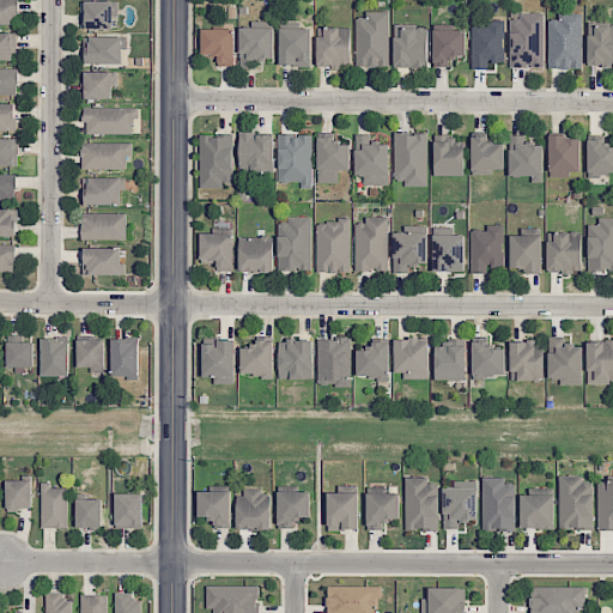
[(17,0),(0,0),(0,23),(18,24),(17,0)]
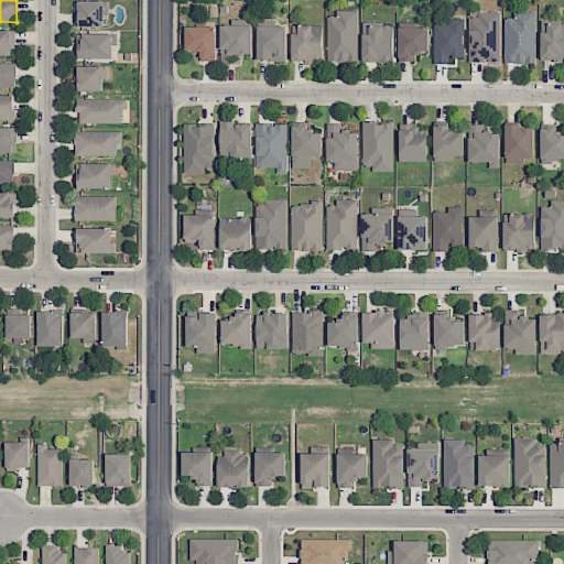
[(75,0),(75,26),(105,26),(105,1),(75,0)]
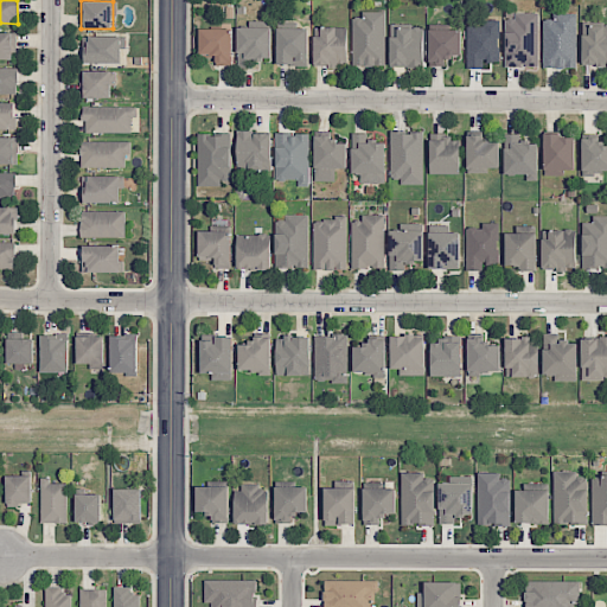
[(385,11),(362,12),(362,17),(352,18),(353,66),(385,65),(385,11)]
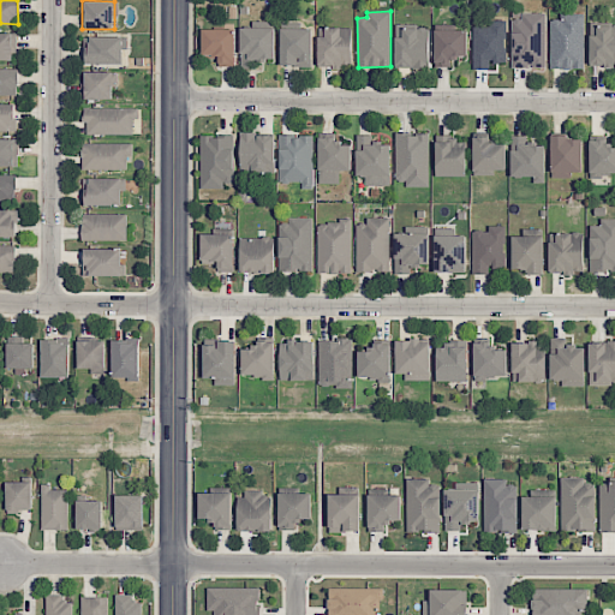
[(545,13),(521,12),(521,19),(512,19),(511,67),(544,67),(545,13)]
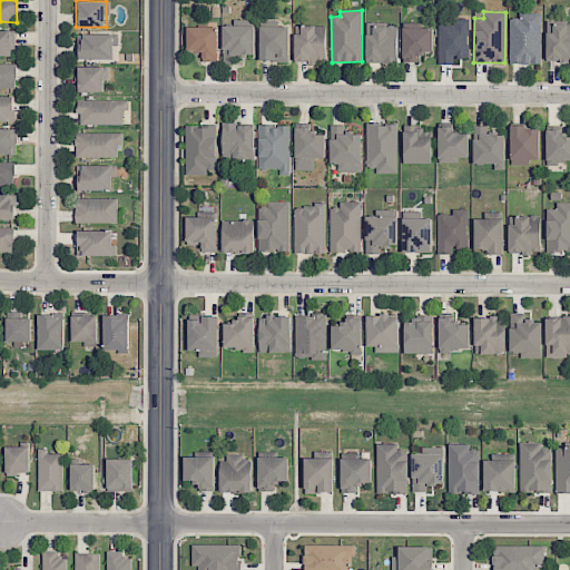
[(541,64),(542,12),(519,11),(519,18),(510,18),(509,64),(541,64)]
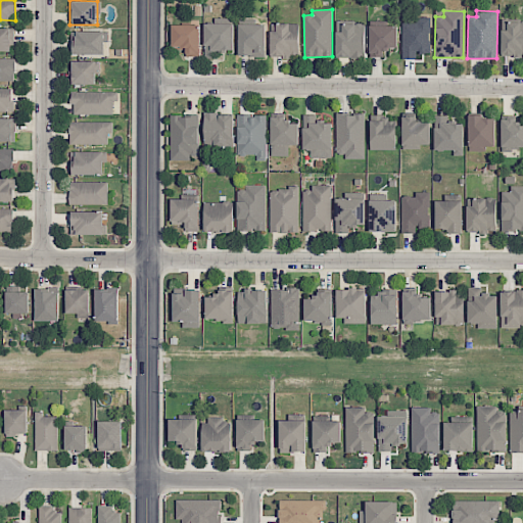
[(430,17),(416,17),(416,21),(401,21),(402,58),(416,58),(416,53),(431,53),(430,17)]
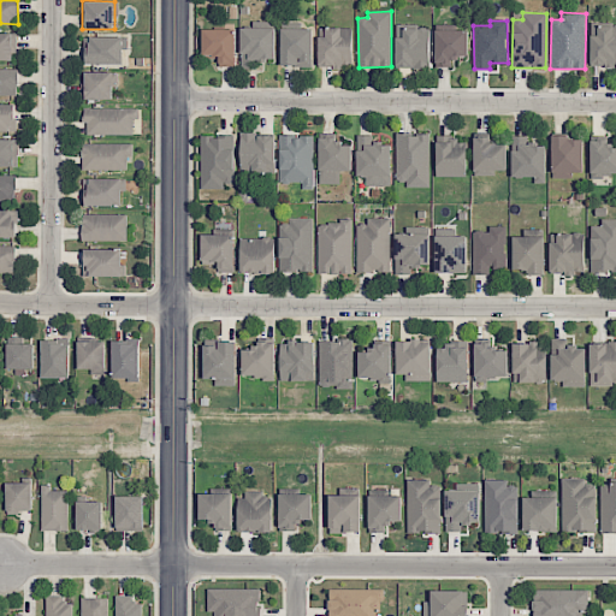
[(590,66),(615,66),(615,63),(615,23),(591,23),(590,66)]
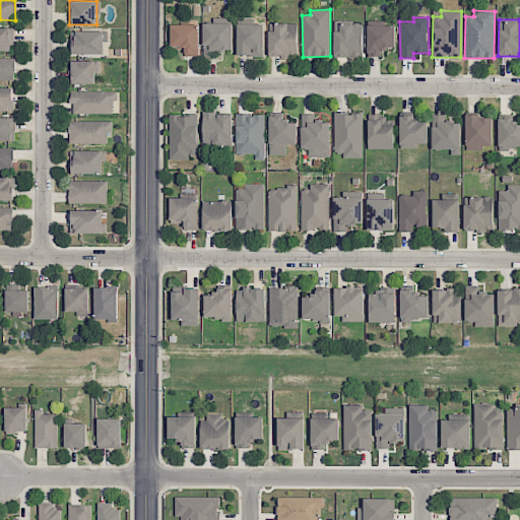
[(334,57),(363,58),(363,21),(334,21),(334,57)]
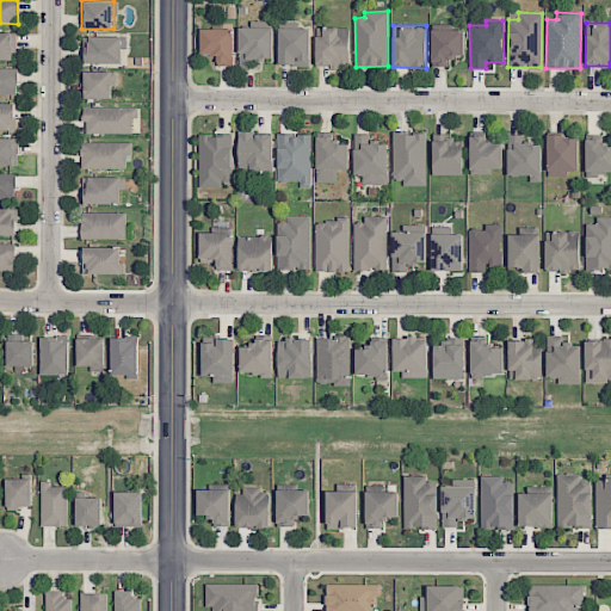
[(273,28),(239,26),(239,67),(255,67),(255,60),(272,60),(273,28)]
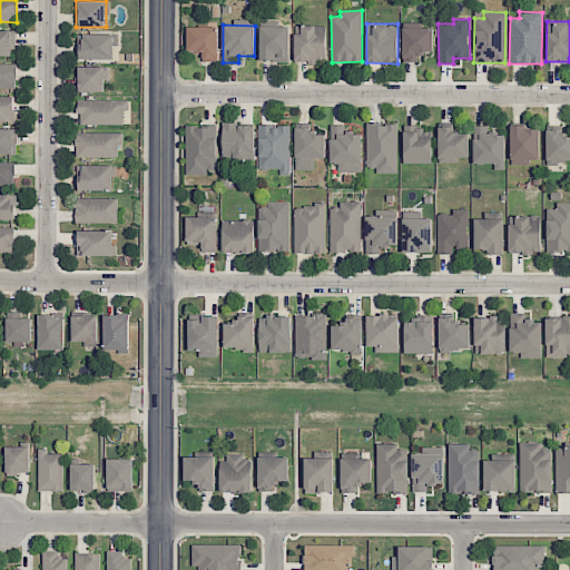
[(294,61),(325,62),(326,26),(295,25),(294,61)]
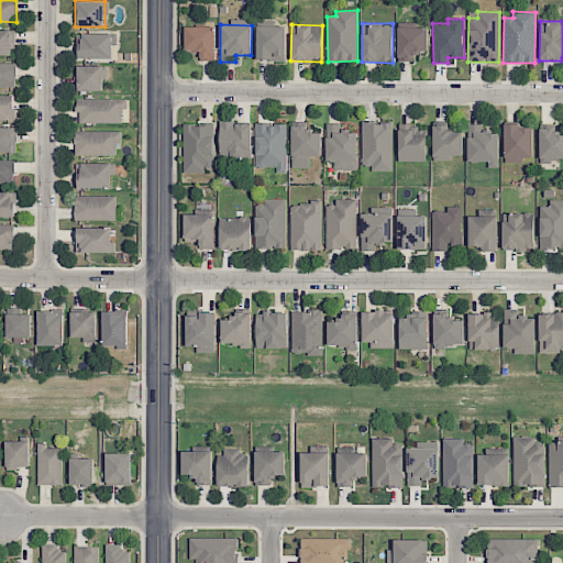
[(257,25),(256,61),(286,61),(286,26),(257,25)]
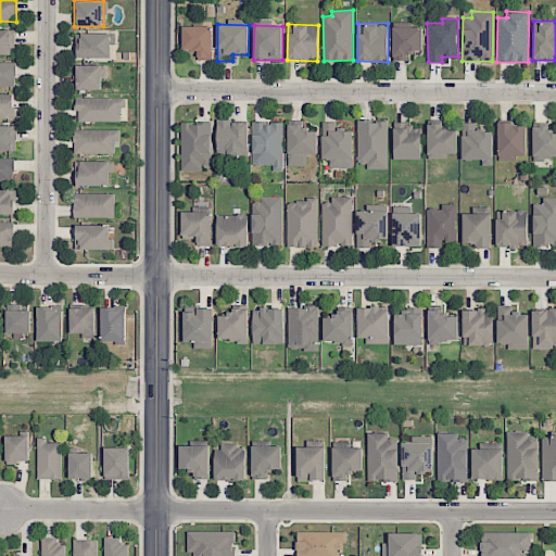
[(212,60),(212,26),(182,26),(182,50),(198,50),(198,60),(212,60)]
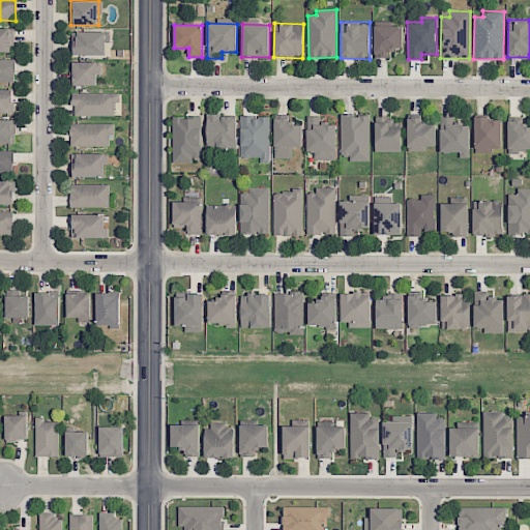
[(403,27),(375,26),(374,57),(389,58),(389,50),(403,50),(403,27)]
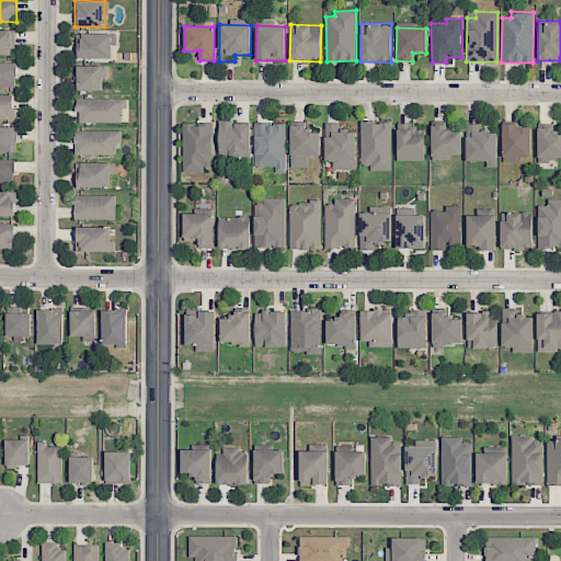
[(0,55),(11,55),(12,31),(0,30),(0,55)]
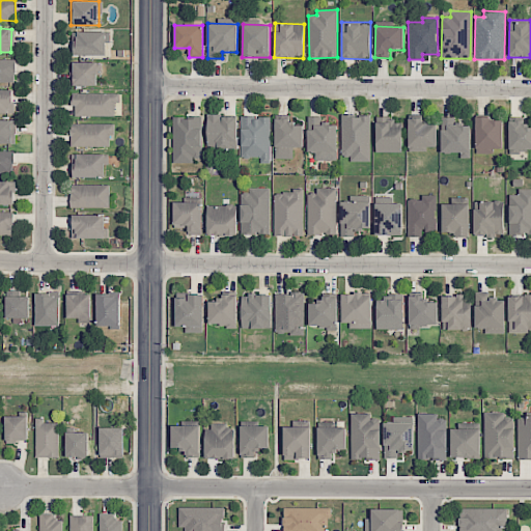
[(106,55),(107,31),(74,31),(73,55),(106,55)]
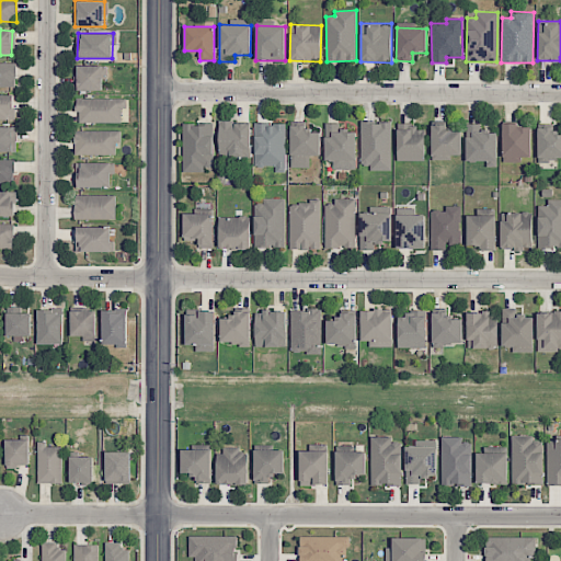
[(16,63),(0,61),(0,84),(15,86),(16,63)]
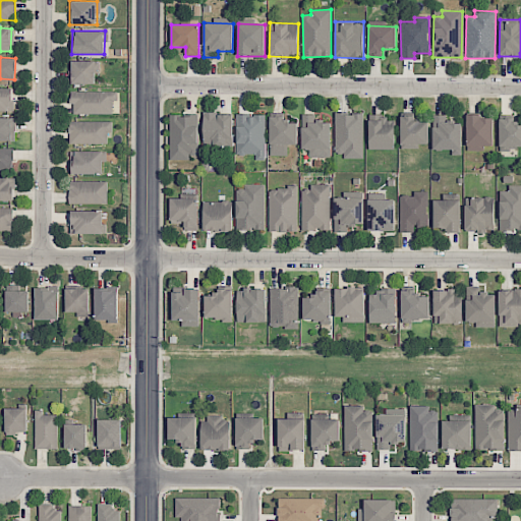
[(96,83),(96,60),(72,60),(72,83),(96,83)]
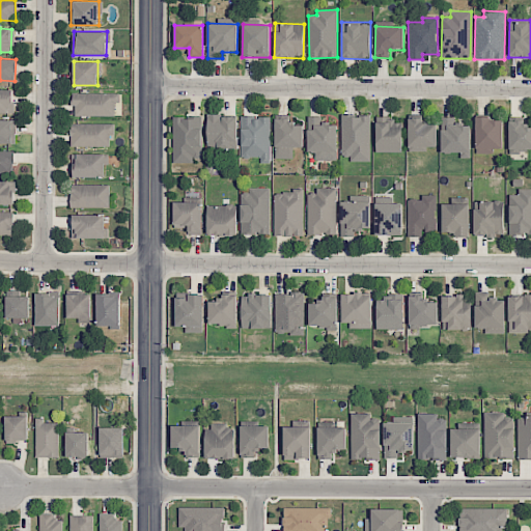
[(0,89),(0,113),(14,113),(14,90),(0,89)]
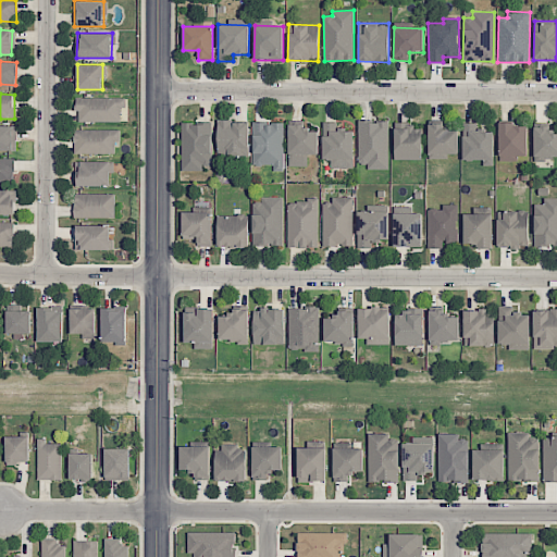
[(121,122),(121,108),(126,108),(126,98),(76,97),(76,122),(121,122)]
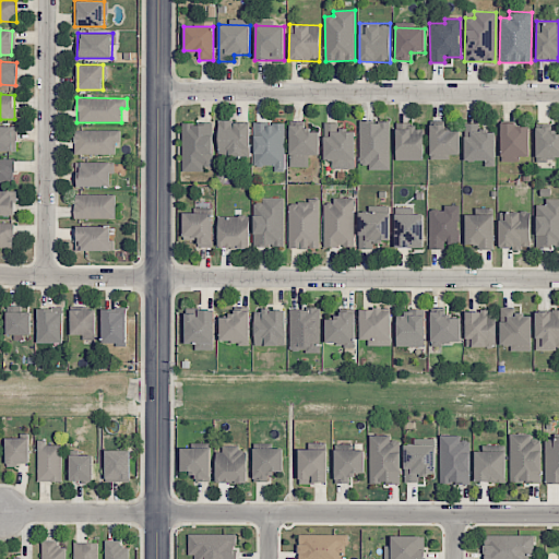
[(218,158),(249,157),(249,121),(218,122),(218,158)]
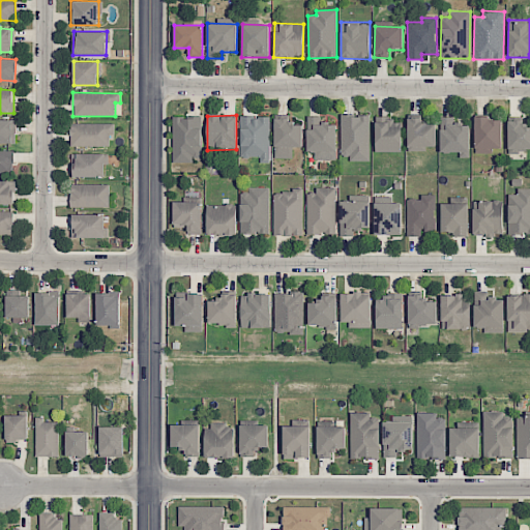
[(370,115),(341,115),(341,156),(349,156),(349,162),(370,160),(370,115)]
